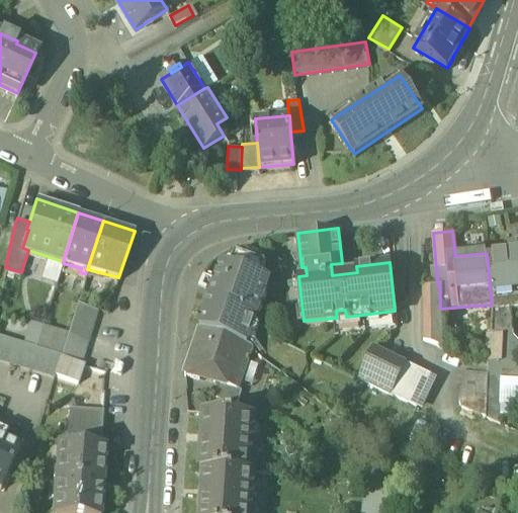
[(517,250),(487,254),(492,304),(491,305),(492,309),(509,307),(517,306),(517,250)]
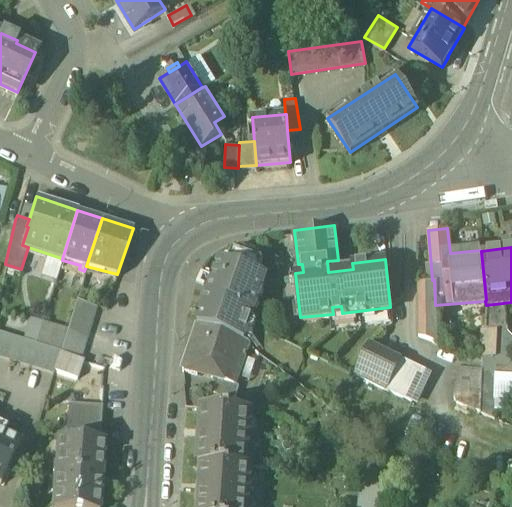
[(227,262),(219,259),(197,323),(248,341),(248,339),(244,338),(264,280),(256,277),(263,259),(232,248),(227,262)]
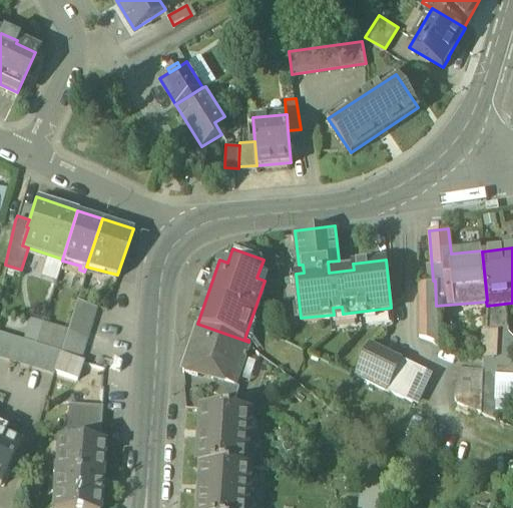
[(61,350),(60,352),(79,358),(94,303),(77,297),(67,328),(61,350)]
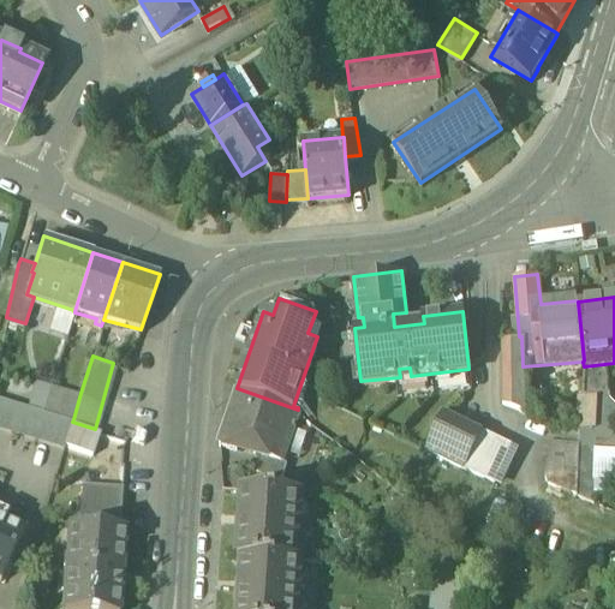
[(604,364),(584,366),(583,393),(607,392),(604,364)]
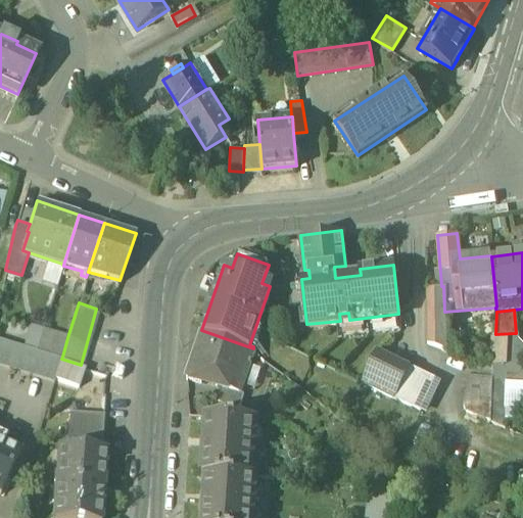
[(42,326),(30,323),(30,324),(31,324),(26,345),(37,348),(42,326)]
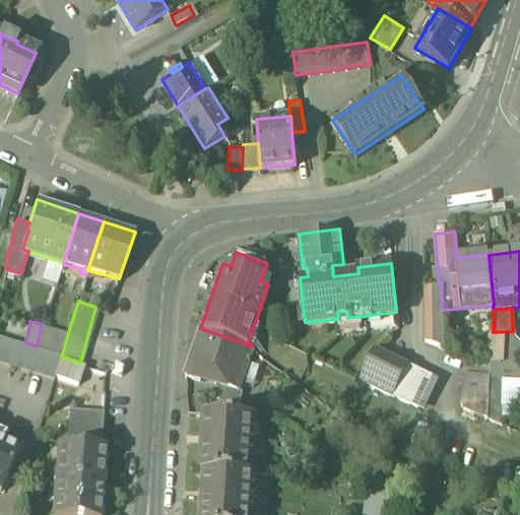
[(53,328),(42,324),(37,346),(49,350),(53,328)]
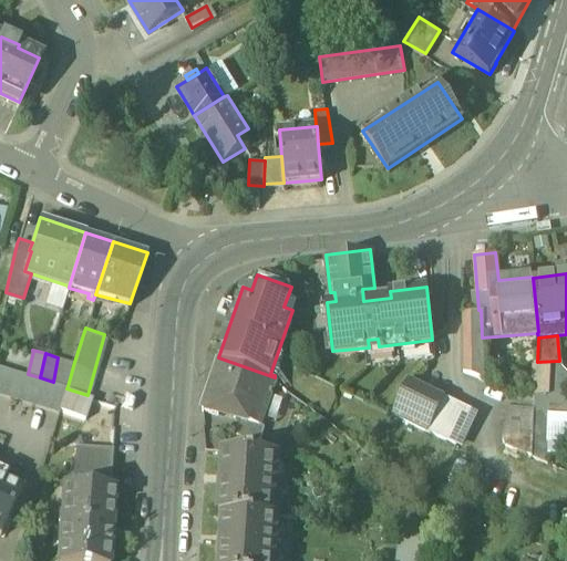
[(74,362),(58,357),(53,382),(66,386),(68,386),(74,362)]
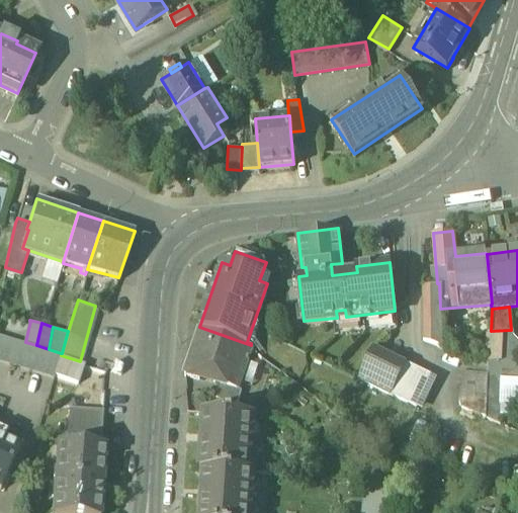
[(251,345),(199,327),(184,371),(199,375),(200,371),(221,378),(220,381),(237,387),(251,345)]
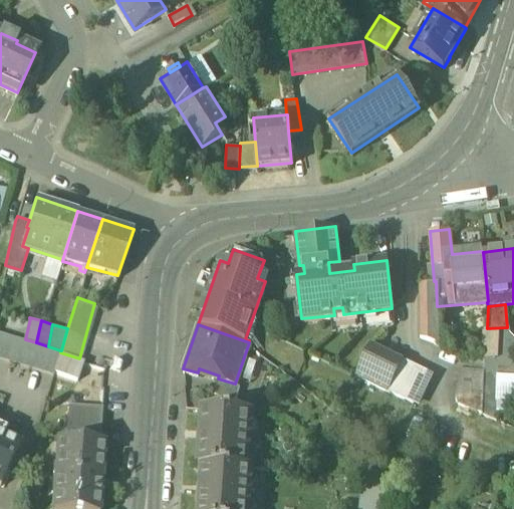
[(507,327),(487,328),(485,360),(481,412),(496,418),(498,374),(513,374),(513,335),(510,332),(510,327),(507,327)]
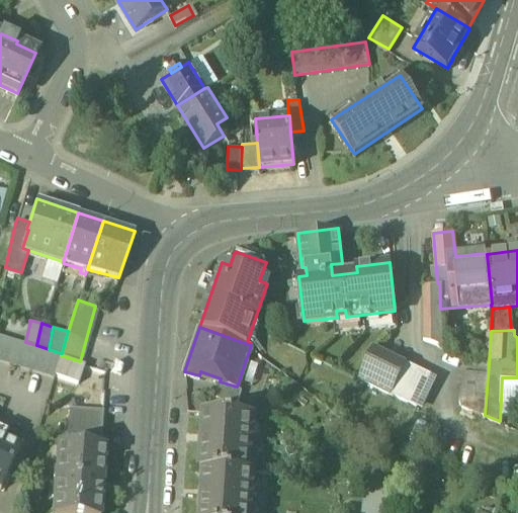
[(25,342),(0,334),(0,355),(55,372),(61,353),(49,349),(36,345),(25,342)]
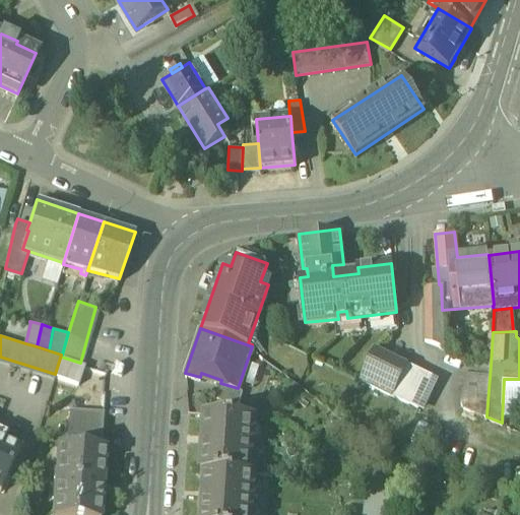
[(406,365),(375,349),(361,378),(392,394),(406,365)]
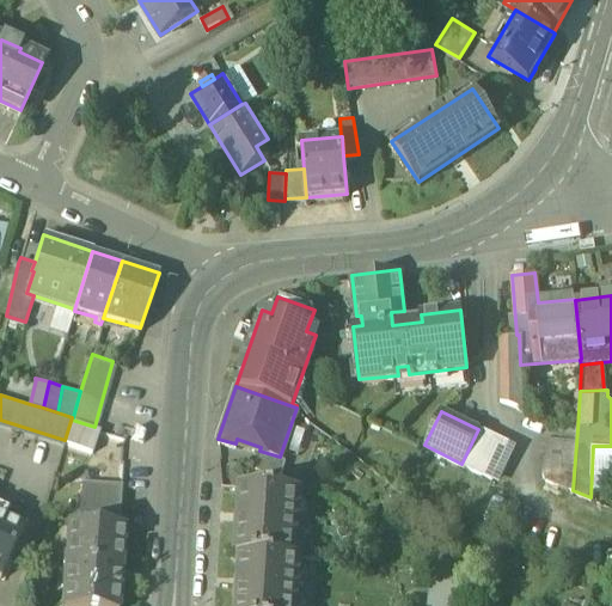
[(577,429),(549,417),(546,458),(544,458),(543,476),(545,476),(545,478),(573,490),(577,429)]
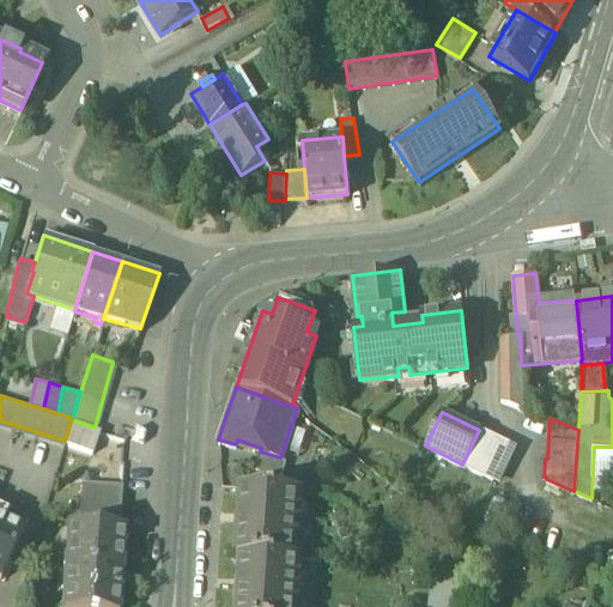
[(95,428),(72,420),(66,439),(93,449),(99,429),(95,428)]
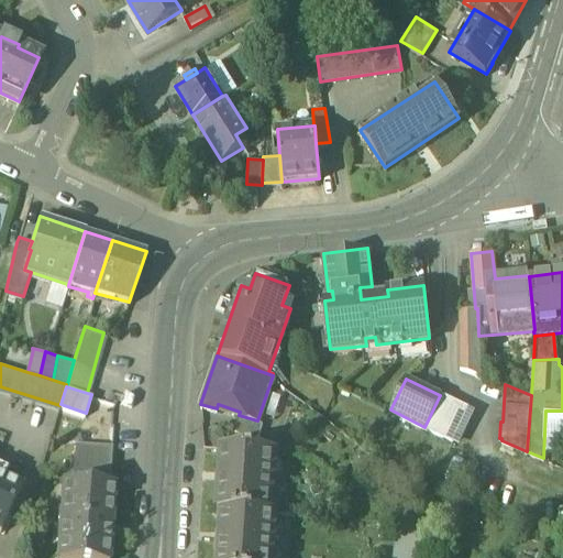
[(257,420),(239,415),(235,429),(258,436),(262,422),(257,420)]
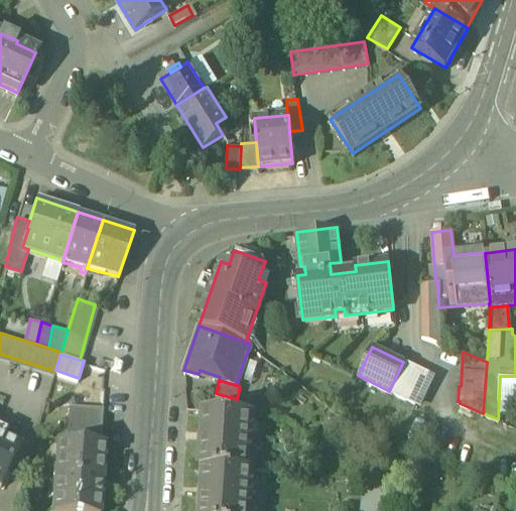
[(74,383),(75,400),(102,399),(101,382),(74,383)]
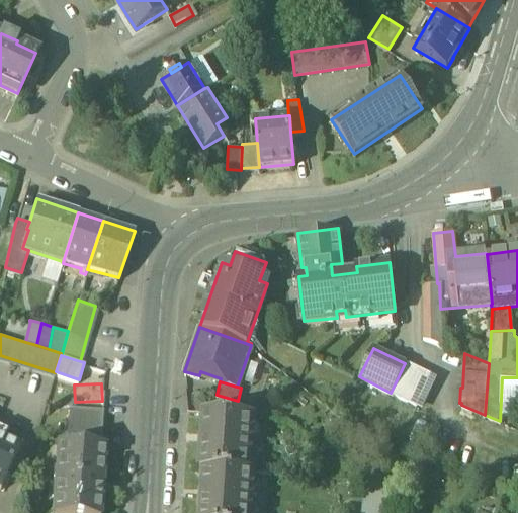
[(102,407),(74,405),(71,441),(99,443),(102,407)]
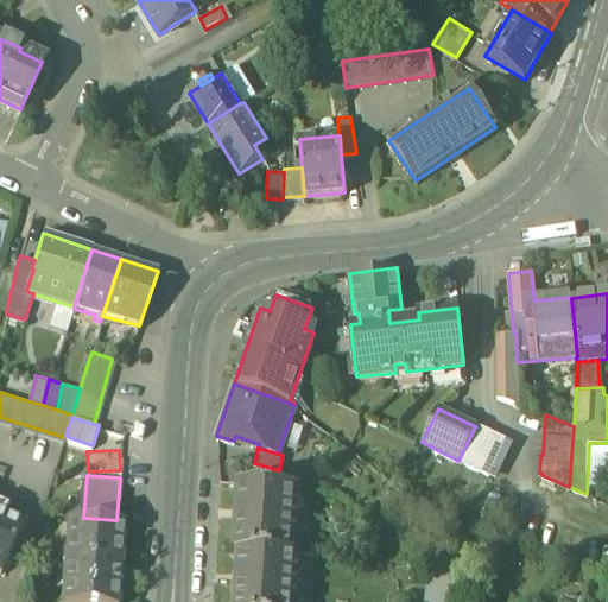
[(297,486),(240,481),(235,549),(240,550),(240,549),(292,552),(292,551),(297,486)]
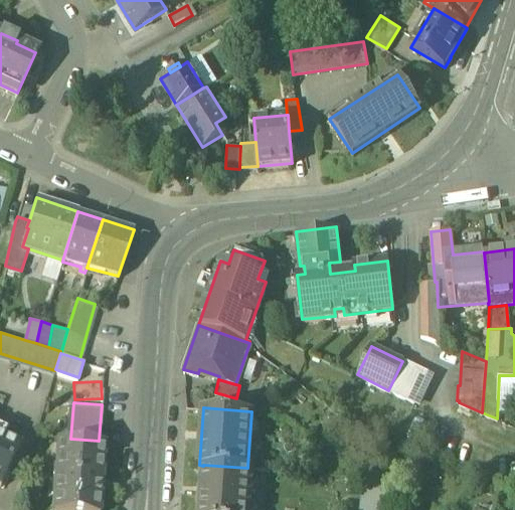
[(0,482),(19,444),(0,435),(0,482)]
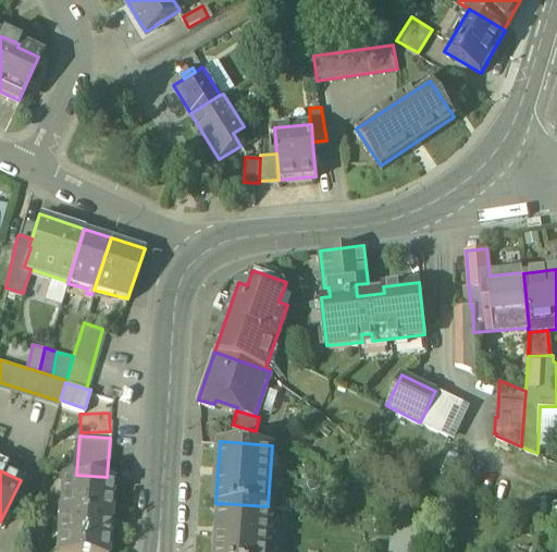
[(76,475),(61,474),(56,551),(67,551),(106,551),(111,477),(107,477),(76,475)]
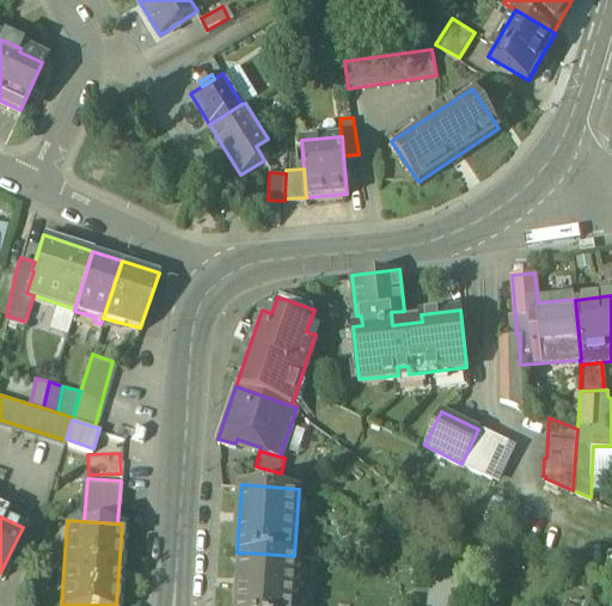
[(294,556),(242,552),(242,554),(237,605),(294,605),(299,555),(294,555),(294,556)]
